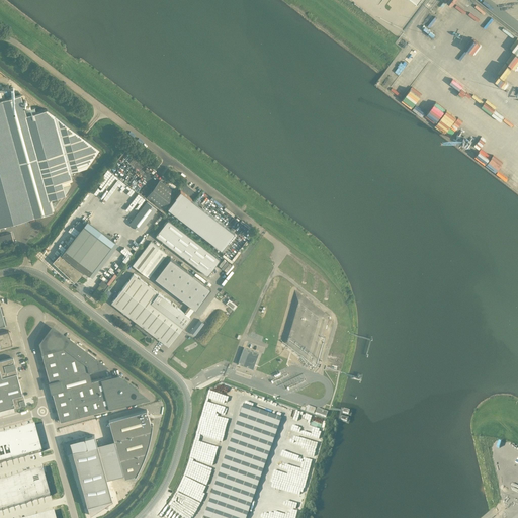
[(479,55),(487,46),(484,42),(475,53),(479,55)]
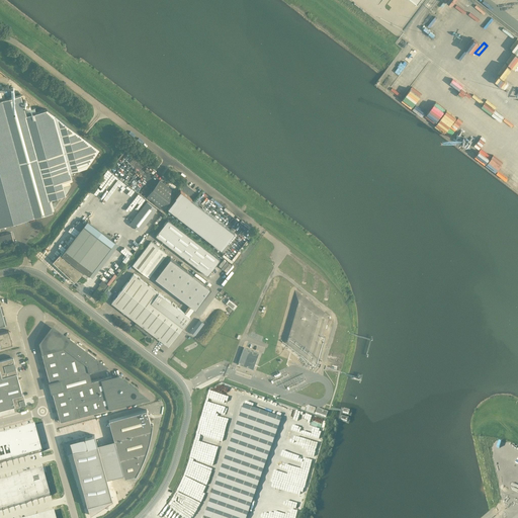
[(0,84),(0,225),(53,211),(50,198),(66,194),(70,186),(69,180),(72,180),(70,172),(86,167),(99,151),(47,109),(42,110),(35,112),(34,107),(25,110),(20,94),(5,98),(1,84),(0,84)]
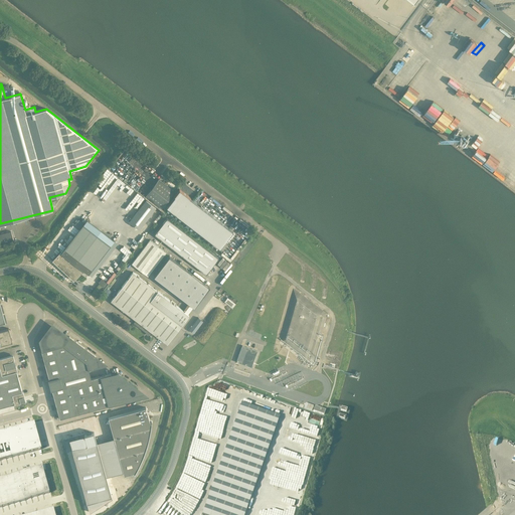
[(158,179),(145,196),(161,208),(174,191),(158,179)]
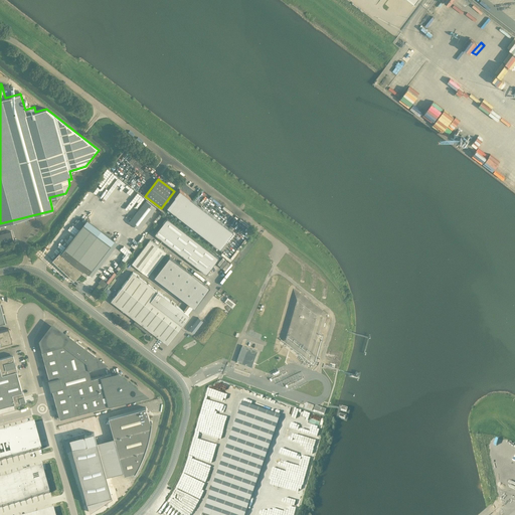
[(191,198),(180,189),(175,196),(167,207),(220,248),(233,231),(191,198)]
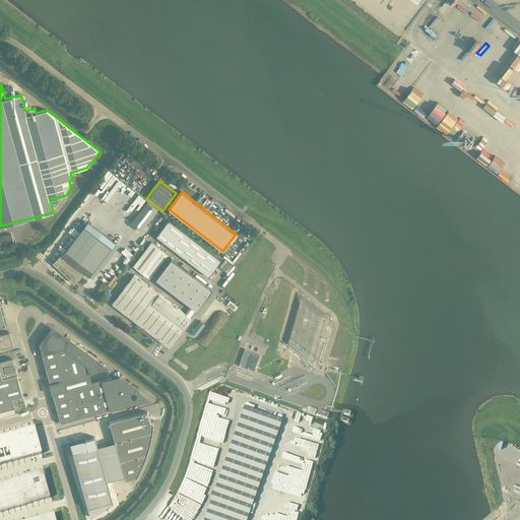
[(147,202),(131,224),(140,232),(157,210),(147,202)]
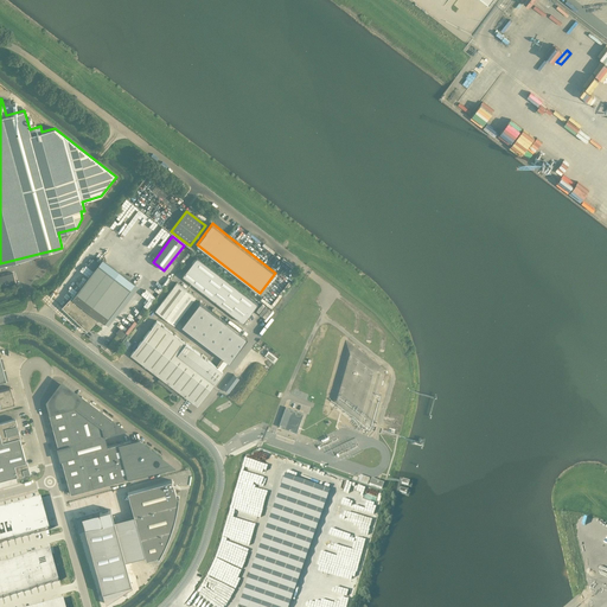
[(71,296),(62,307),(87,330),(98,318),(104,323),(142,273),(110,249),(72,298),(71,296)]
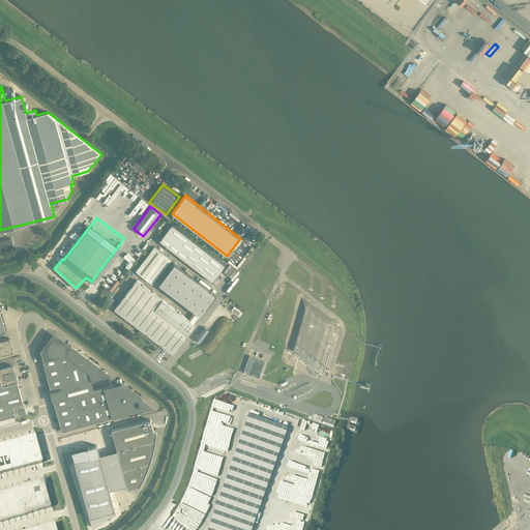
[(225,265),(172,224),(158,241),(212,282),(225,265)]
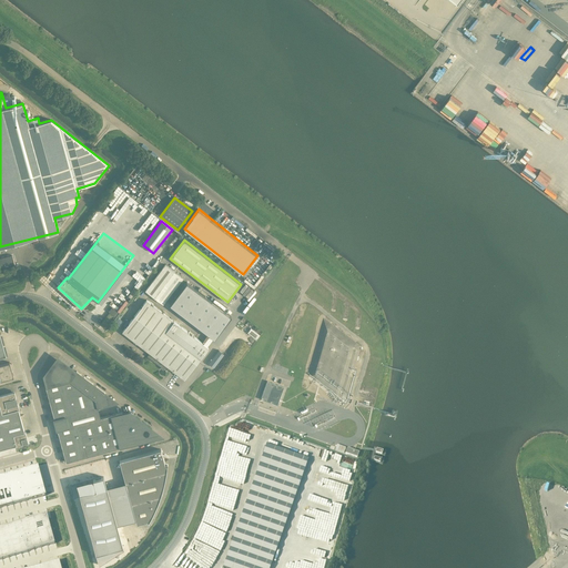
[(12,255),(0,257),(0,271),(16,267),(12,255)]
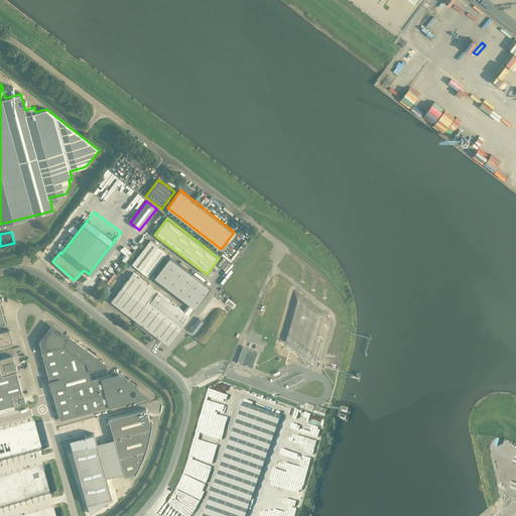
[(166,253),(150,240),(132,264),(148,276),(166,253)]
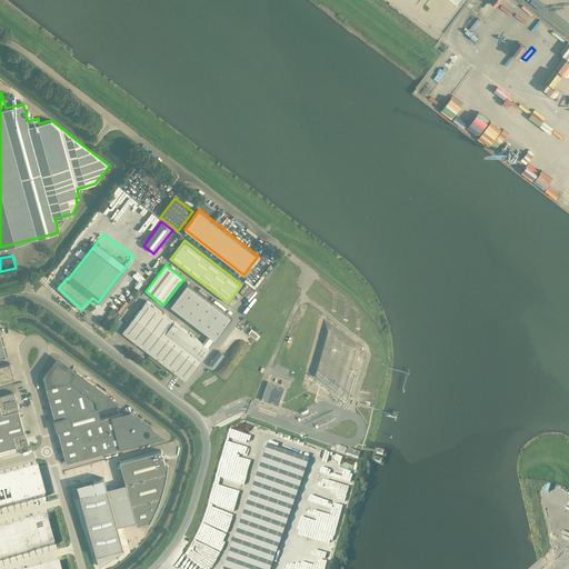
[(187,282),(170,305),(215,339),(231,317),(187,282)]
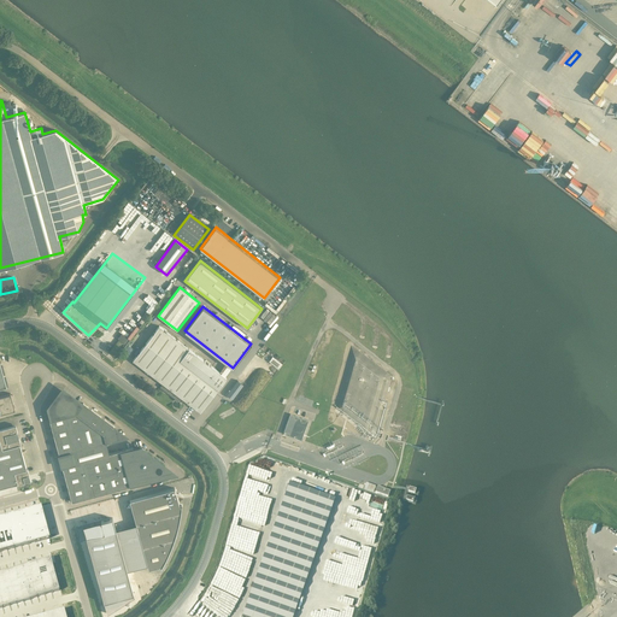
[(184,400),(200,412),(215,393),(227,377),(159,325),(133,360),(163,383),(159,387),(182,404),(184,400)]
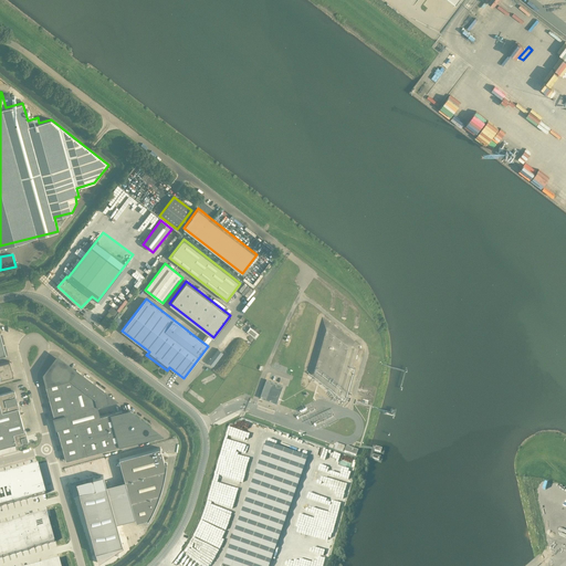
[(109,310),(115,315),(119,311),(114,305),(109,310)]
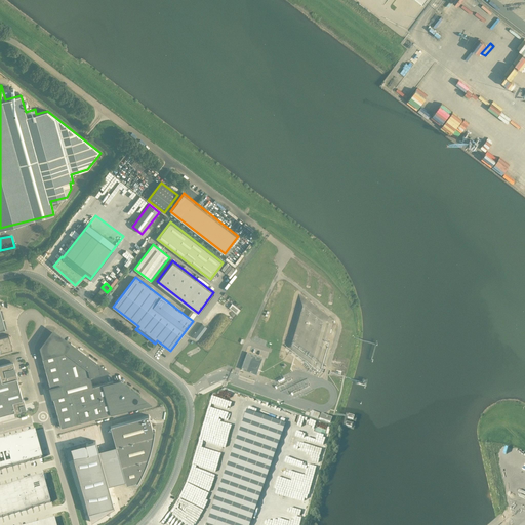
[(202,324),(193,336),(198,339),(207,327),(202,324)]
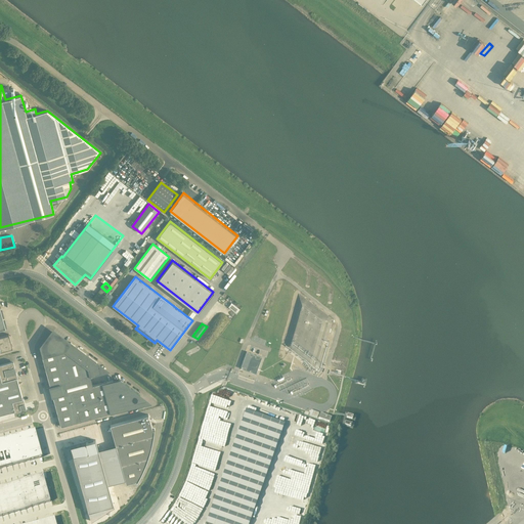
[(44,352),(44,356),(42,357),(53,396),(61,427),(121,410),(120,408),(136,403),(140,394),(122,380),(113,383),(113,380),(63,393),(60,384),(95,375),(95,374),(99,372),(97,362),(71,342),(70,344),(52,332),(48,339),(45,343),(44,347),(44,352)]
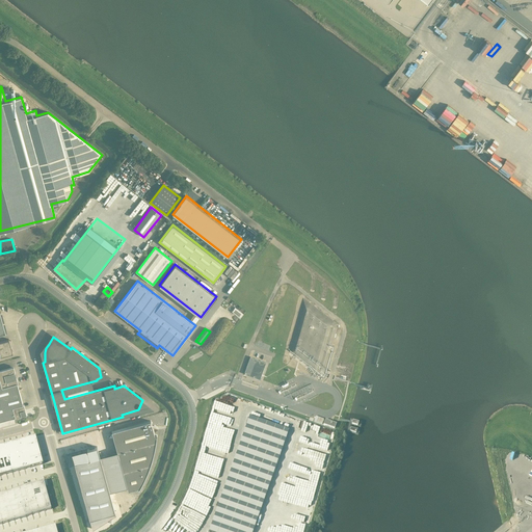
[(0,341),(0,356),(12,353),(8,339),(0,341)]
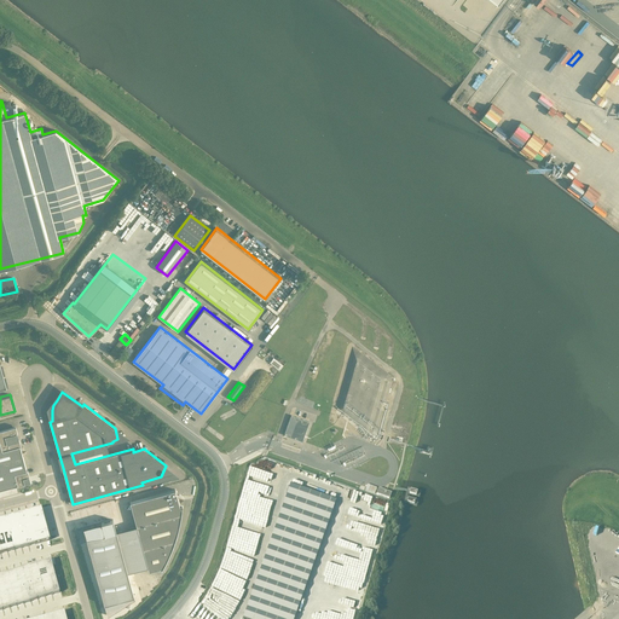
[(290,416),(284,435),(300,440),(302,441),(304,439),(310,422),(291,415),(290,416)]
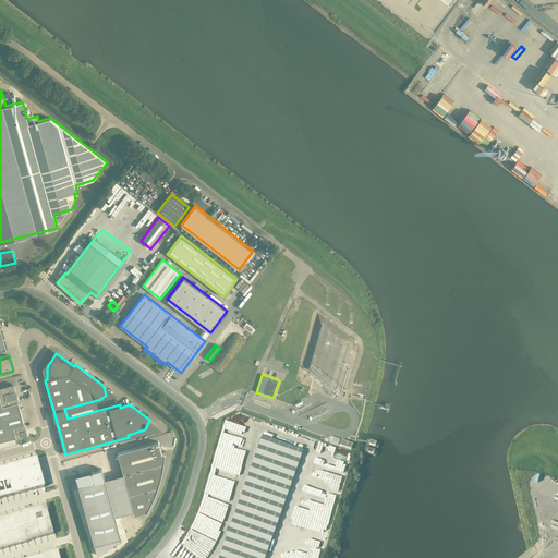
[(0,389),(0,414),(20,410),(13,386),(0,389)]
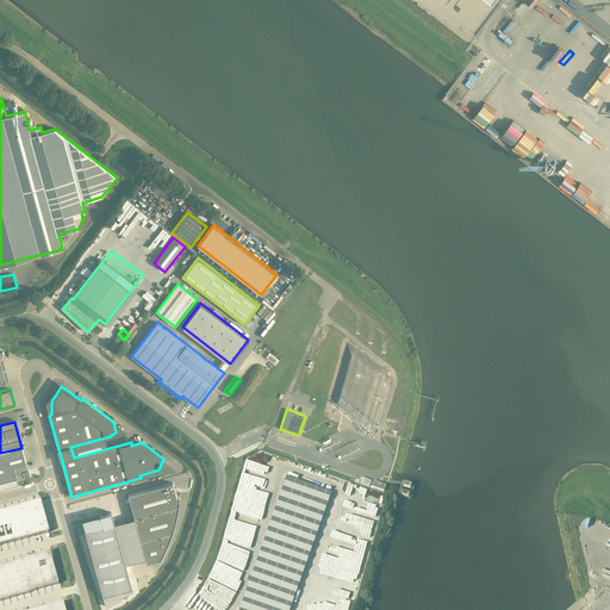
[(0,481),(27,475),(29,472),(22,448),(0,453),(0,481)]
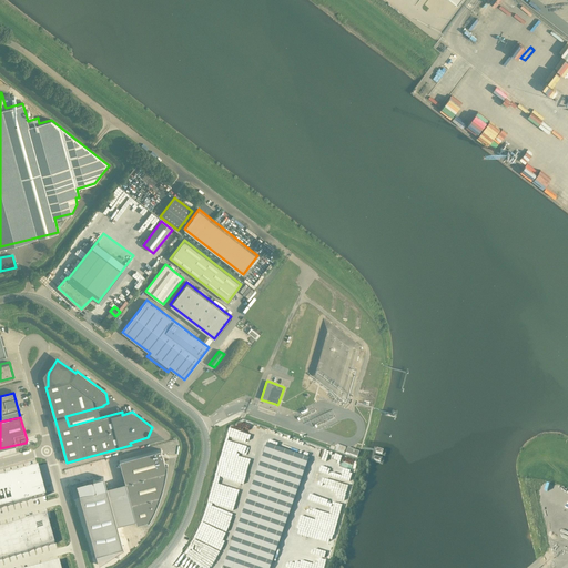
[(275,567),(310,457),(265,444),(227,567),(275,567)]
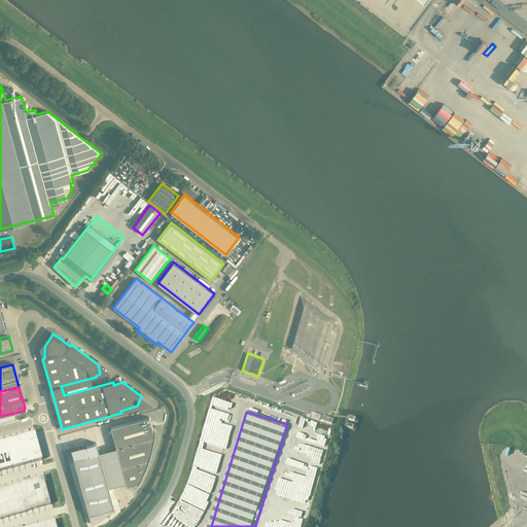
[(137,484),(137,485),(139,483),(140,481),(141,478),(143,475),(144,470),(145,468),(146,467),(147,464),(148,461),(149,458),(150,455),(151,452),(151,450),(152,447),(153,444),(153,441),(154,438),(154,436),(154,433),(155,431),(154,431),(154,432),(153,432),(149,417),(110,427),(127,486),(136,483),(137,484)]
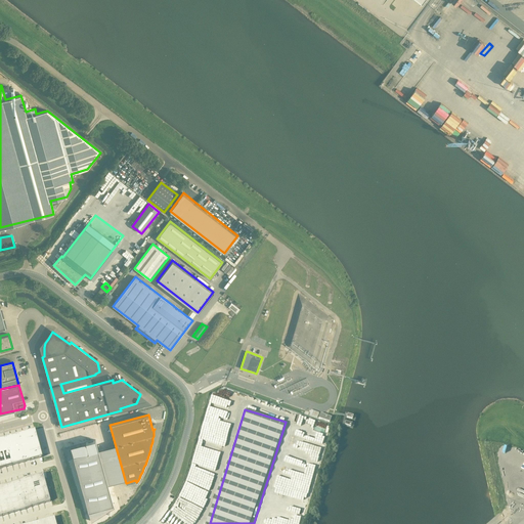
[(320,415),(318,419),(330,423),(331,418),(320,415)]
